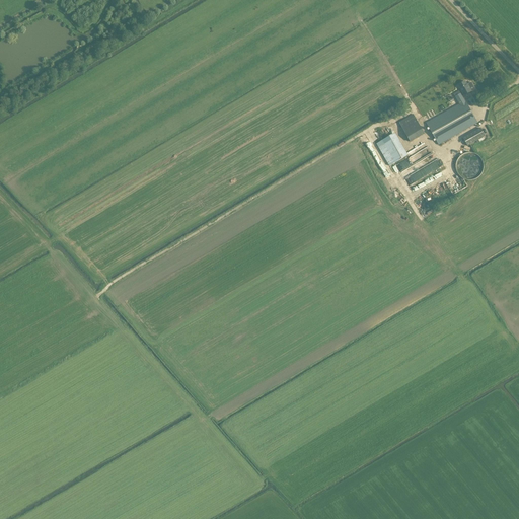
[(465,81),(458,85),(462,93),(461,94),(462,96),(464,96),(472,91),(469,85),(468,86),(465,81)]
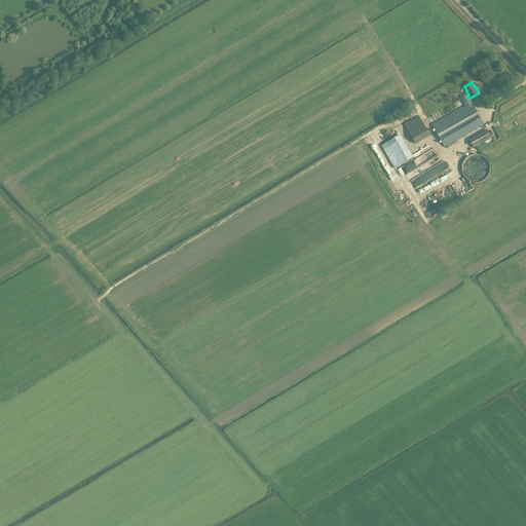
[(461,98),(465,106),(448,115),(446,111),(442,113),(445,117),(431,124),(445,147),(484,124),(473,103),(468,98),(467,96),(467,95),(461,98)]
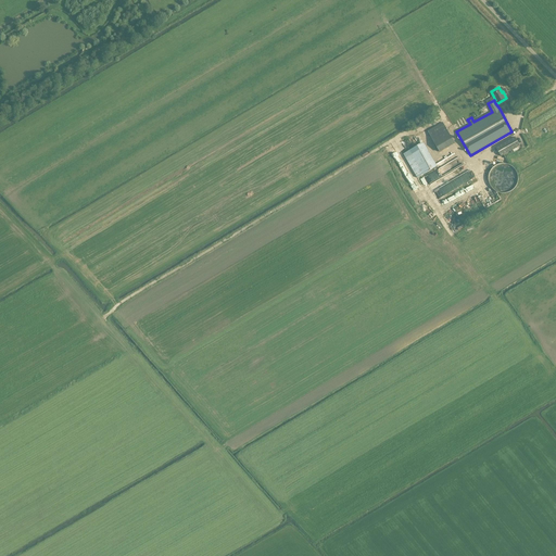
[(455,143),(443,123),(428,131),(440,152),(455,143)]
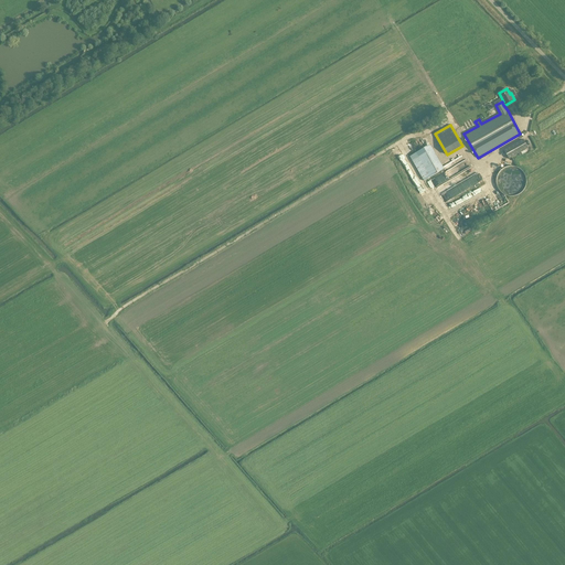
[(529,149),(523,139),(504,150),(509,160),(529,149)]
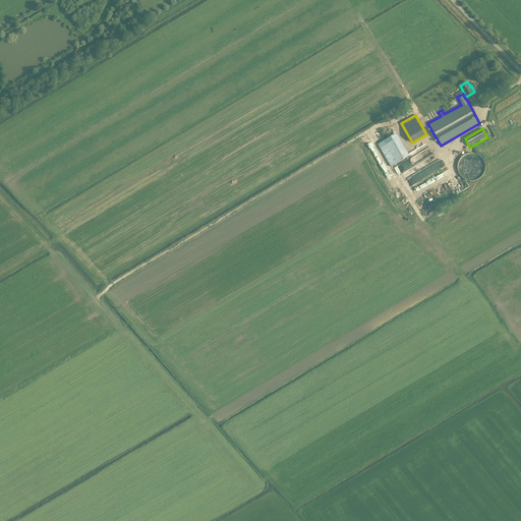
[(408,157),(396,134),(384,141),(397,164),(408,157)]
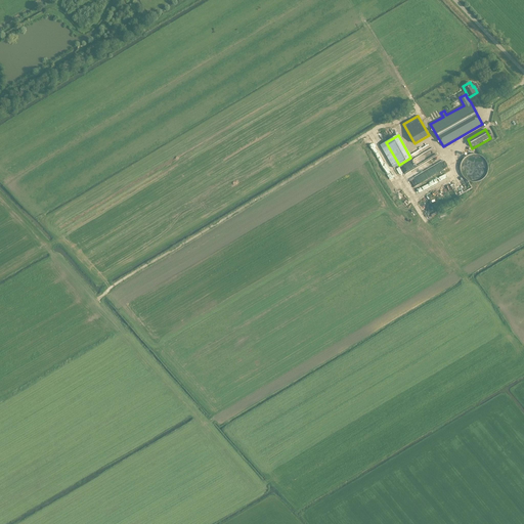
[(480,156),(478,155),(474,154),(471,155),(468,156),(466,158),(464,160),(462,162),(461,165),(461,168),(461,171),(462,174),(464,177),(466,179),(468,181),(471,182),(474,182),(478,182),(480,181),(483,179),(485,177),(487,174),(488,171),(488,168),(488,165),(487,162),(485,160),(483,158),(480,156)]
